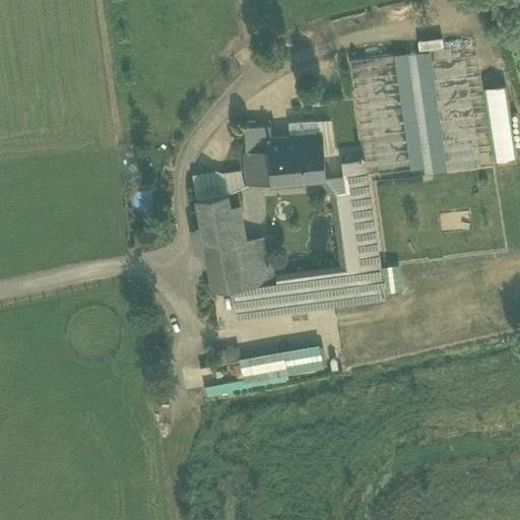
[(442,38),(417,40),(418,50),(443,48),(442,38)]
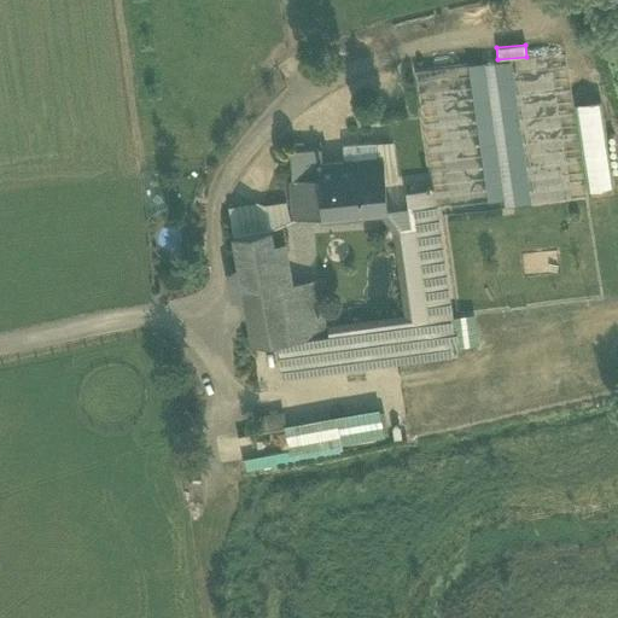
[(494,64),(496,80),(512,79),(509,62),(494,64)]
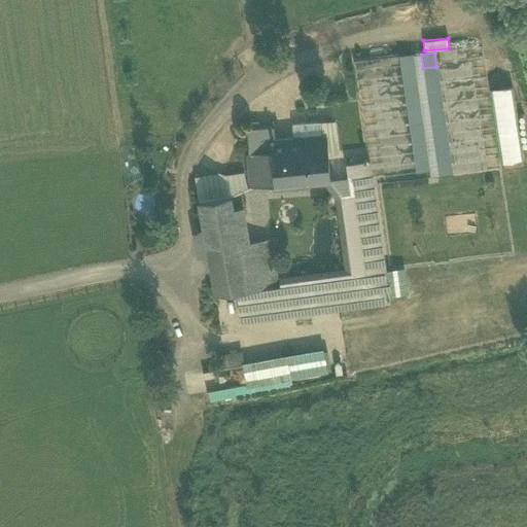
[(401,55),(403,80),(417,78),(414,56),(414,54),(401,55)]
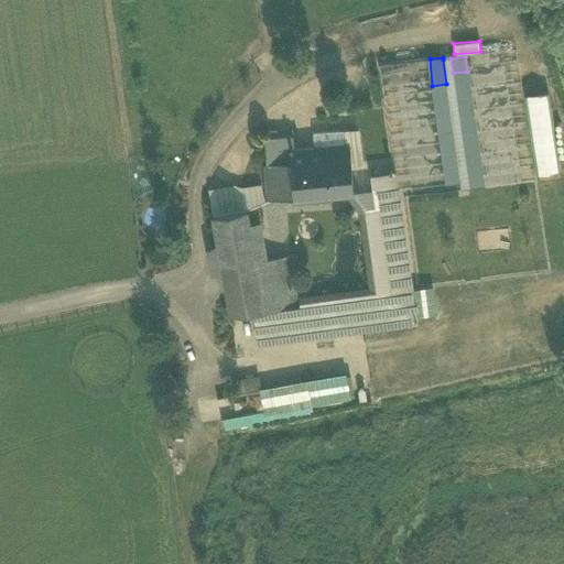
[(453,73),(451,58),(443,60),(446,84),(451,116),(452,126),(456,156),(457,166),(461,183),(461,187),(469,186),(467,170),(466,161),(461,127),(459,117),(455,83),(453,73)]
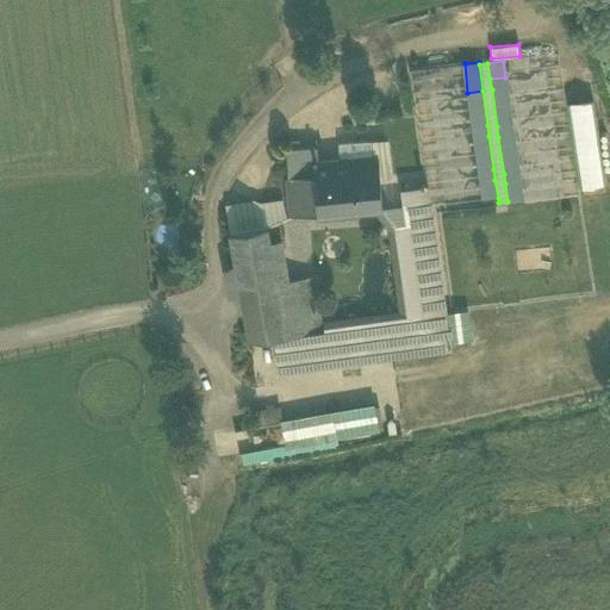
[(490,79),(492,89),(506,88),(505,78),(490,79)]
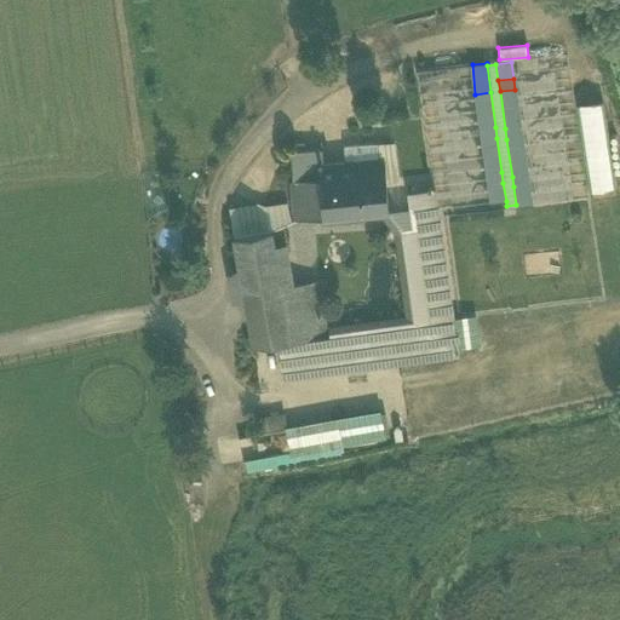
[(500,91),(505,128),(520,127),(515,90),(500,91)]
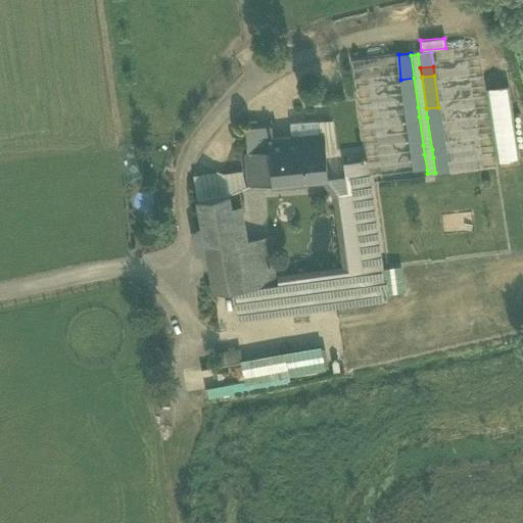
[(400,80),(406,108),(418,107),(414,78),(400,80)]
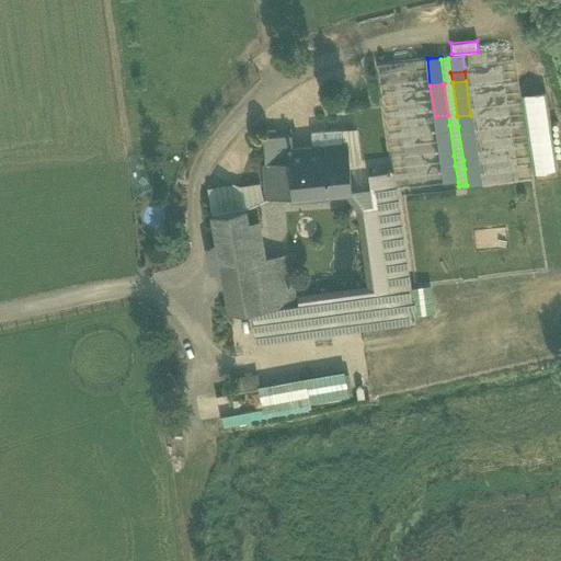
[(557,171),(545,92),(521,95),(533,174),(557,171)]
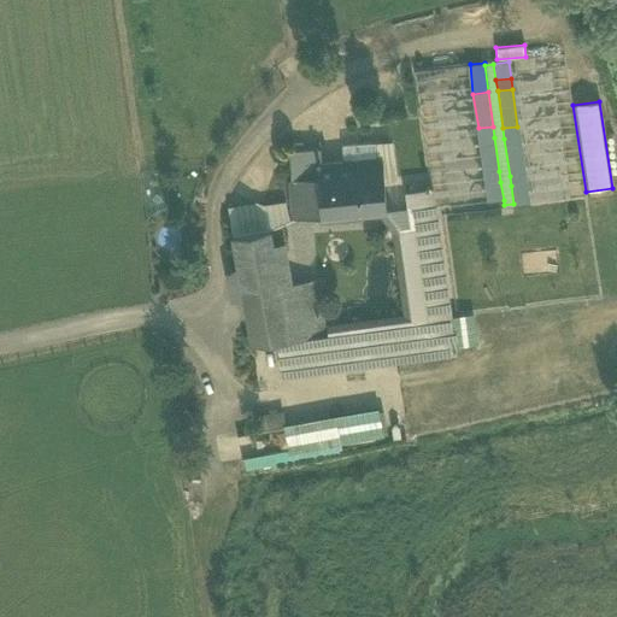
[(480,139),(494,137),(493,127),(479,128),(480,139)]
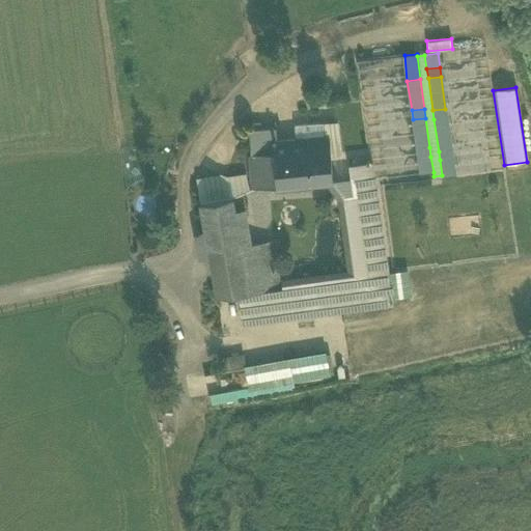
[(432,110),(434,119),(447,118),(445,109),(432,110)]
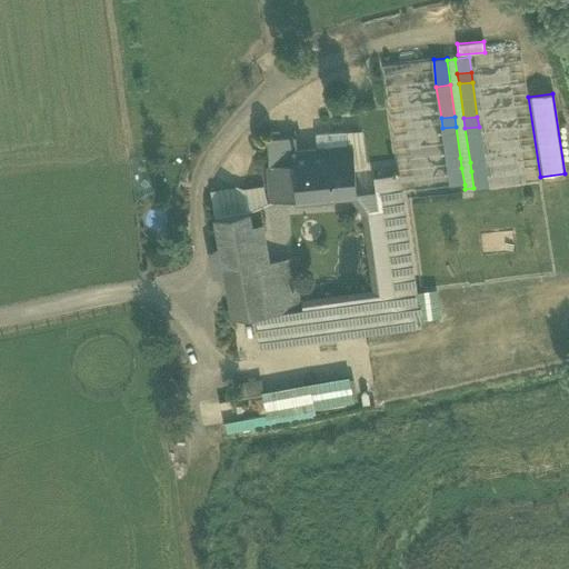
[(442,128),(447,160),(460,158),(456,127),(442,128)]
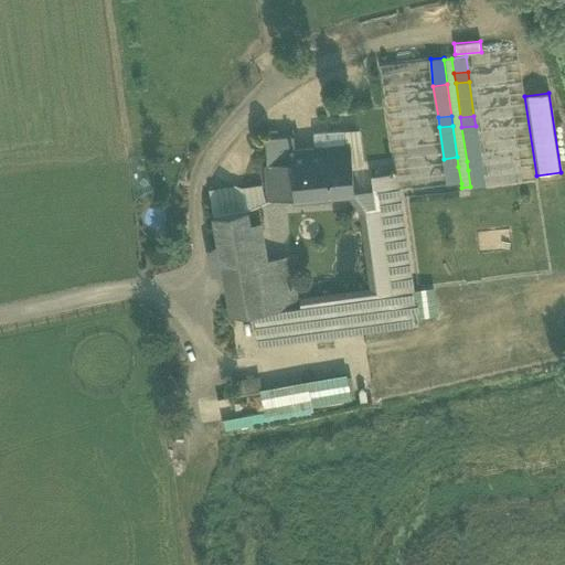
[(461,127),(467,161),(480,159),(476,126),(461,127)]
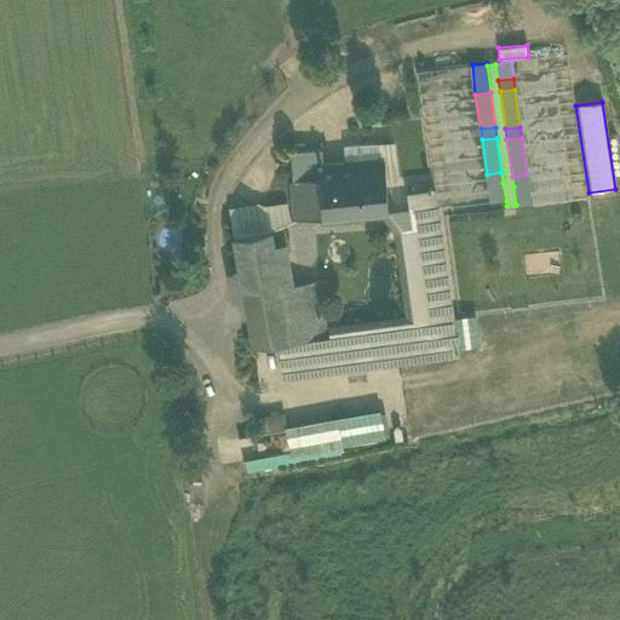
[(343,147),(344,164),(382,159),(383,167),(384,183),(399,182),(395,142),(343,147)]
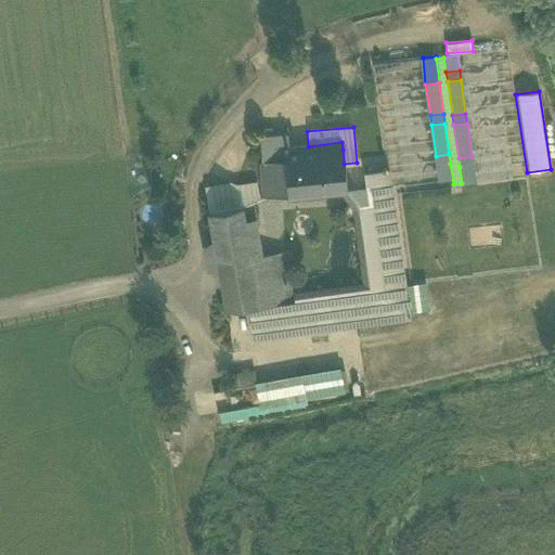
[(265,142),(267,160),(286,159),(289,195),(347,190),(345,173),(344,164),(343,150),(341,142),(308,146),(285,149),(284,140),(265,142)]
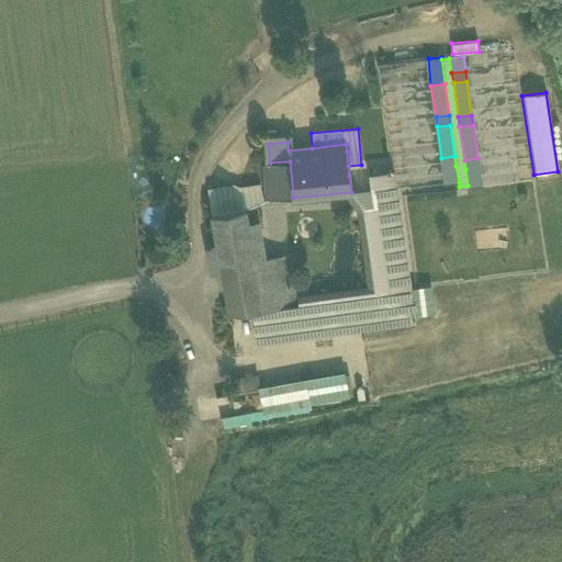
[(441,158),(442,167),(456,166),(454,156),(441,158)]
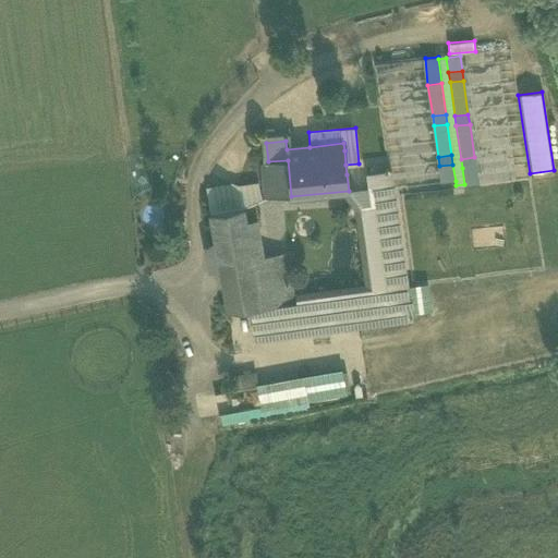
[(461,159),(462,168),(475,167),(474,157),(461,159)]
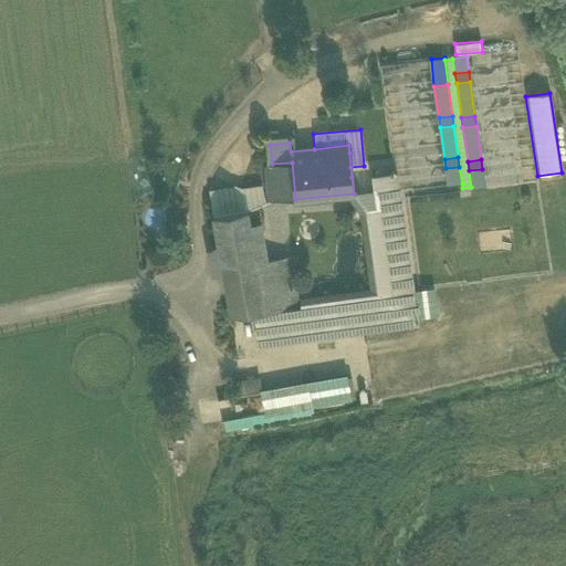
[(261,203),(295,199),(292,163),(272,164),(257,166),(259,187),(261,203)]
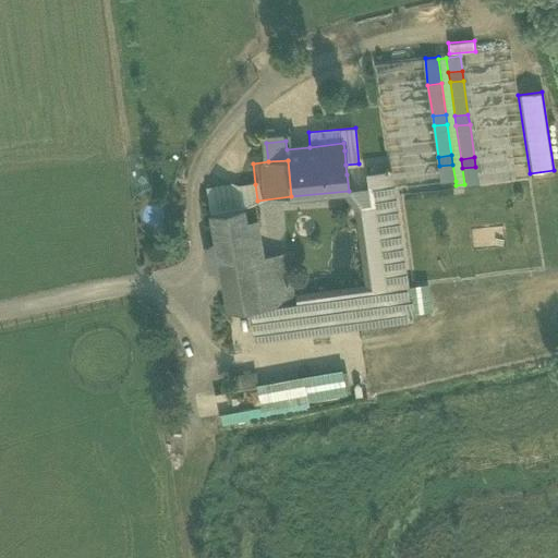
[(439,166),(441,182),(456,181),(452,165),(439,166)]
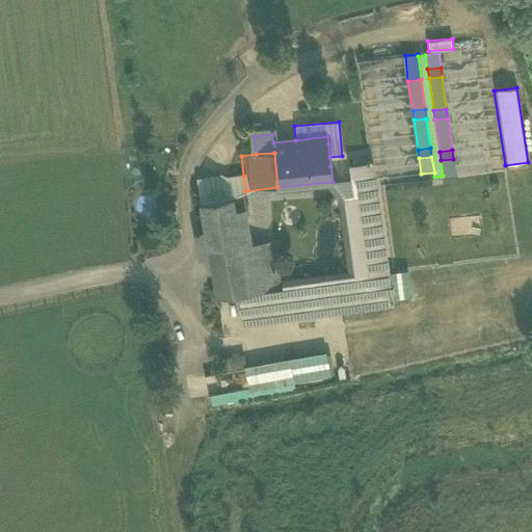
[(284,290),(250,294),(239,295),(243,324),(392,303),(392,299),(388,272),(372,162),(370,162),(370,159),(367,160),(368,163),(349,165),(351,180),(353,196),(344,197),(355,275),(283,286),(284,290)]
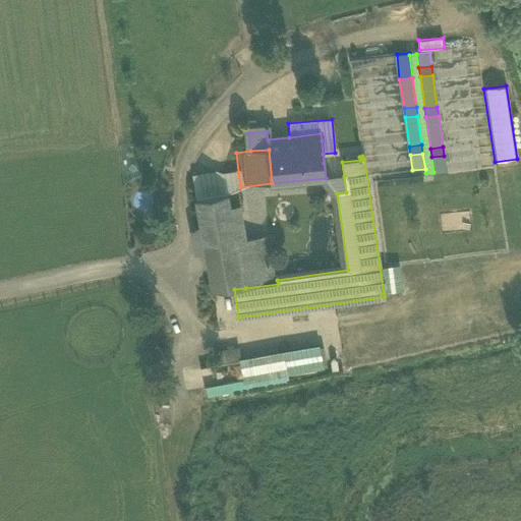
[(431,157),(433,172),(446,171),(444,156),(431,157)]
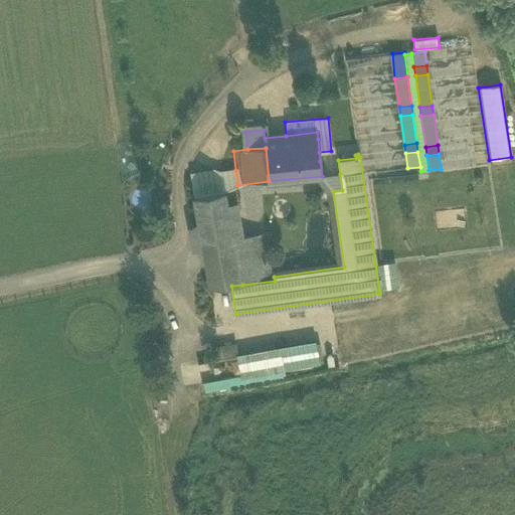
[(190,175),(194,198),(225,192),(237,185),(235,170),(220,172),(214,170),(190,175)]
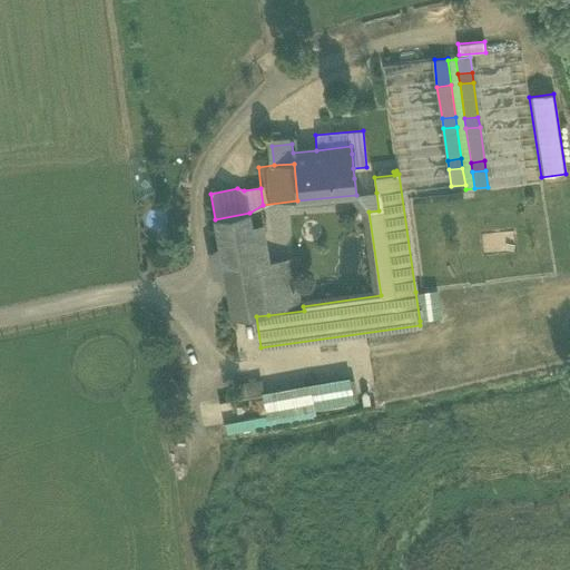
[(376,193),(356,195),(369,212),(379,210),(376,193)]
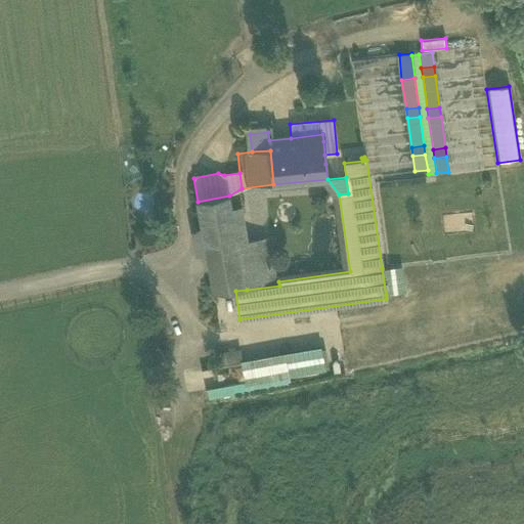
[(203,230),(204,234),(235,228),(231,208),(229,195),(198,202),(203,230)]
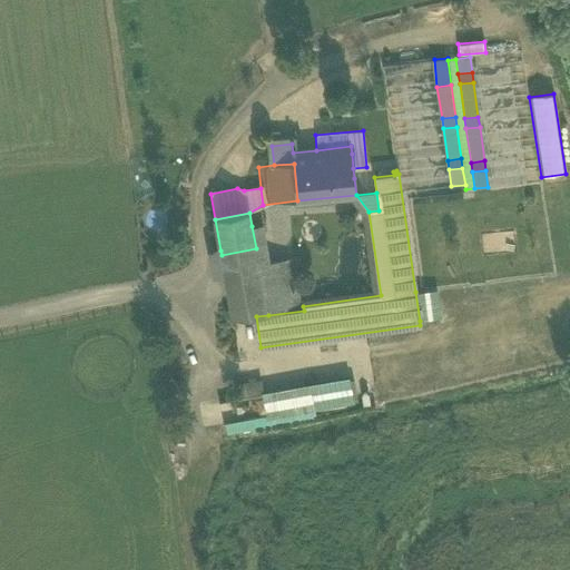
[(264,224),(252,226),(256,248),(258,264),(259,265),(271,263),(264,224)]
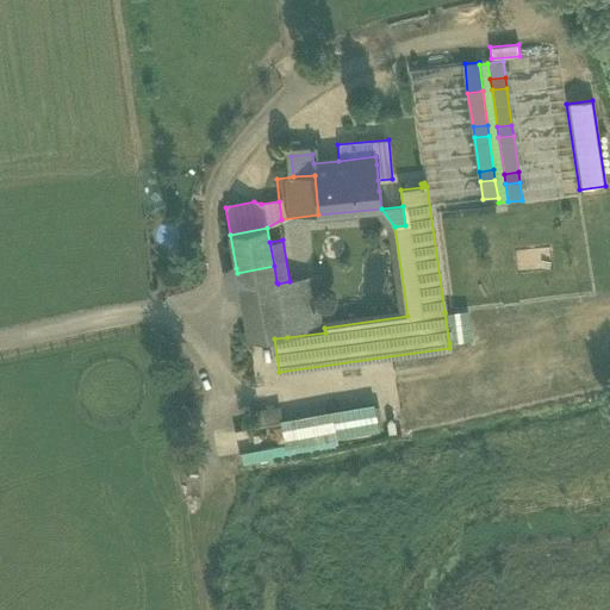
[(277,282),(274,266),(237,273),(241,291),(277,282)]
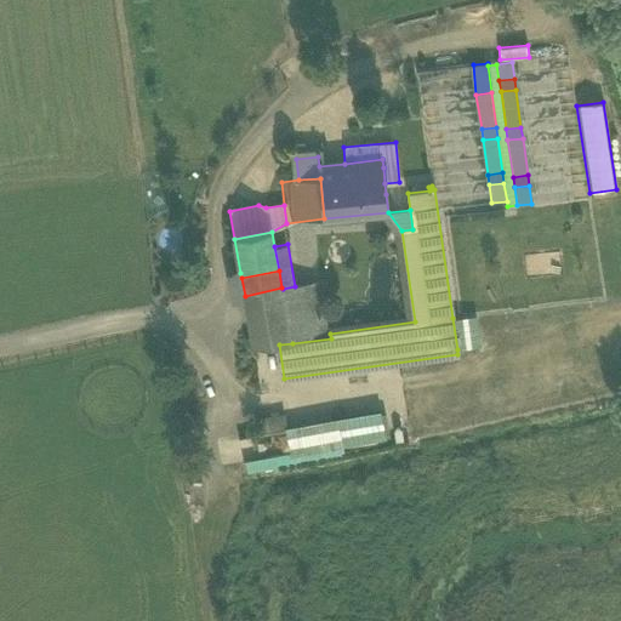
[(241,278),(240,273),(226,275),(232,303),(246,301),(245,296),(241,278)]
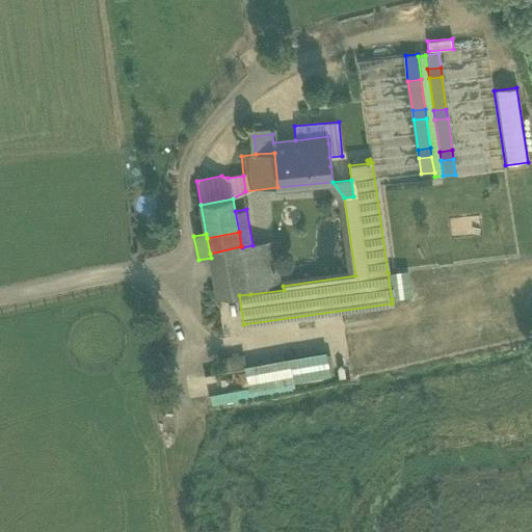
[(253,245),(242,247),(250,294),(284,290),(283,286),(275,241),(253,245)]
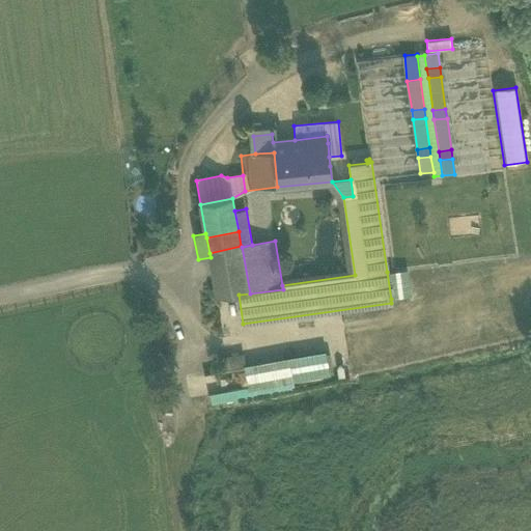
[(242,247),(241,246),(210,253),(211,257),(218,297),(239,295),(250,294),(242,247)]
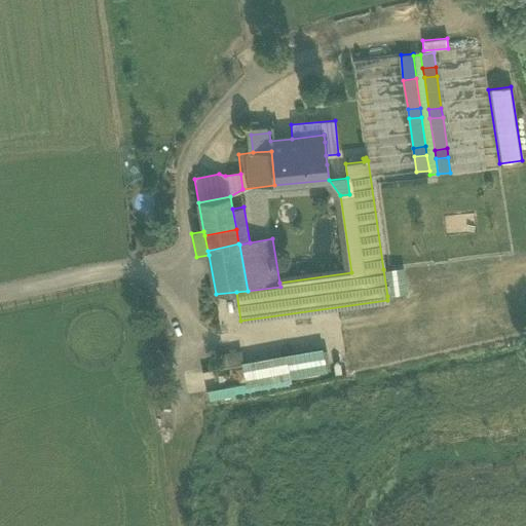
[(403,267),(383,269),(387,296),(406,293),(403,267)]
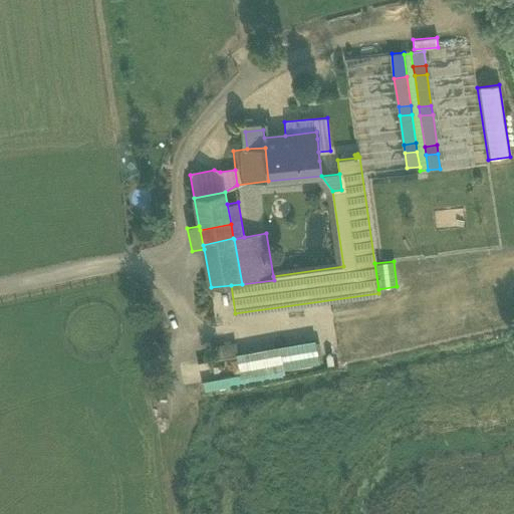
[(236,354),(239,375),(240,377),(283,369),(319,362),(315,339),(236,354)]
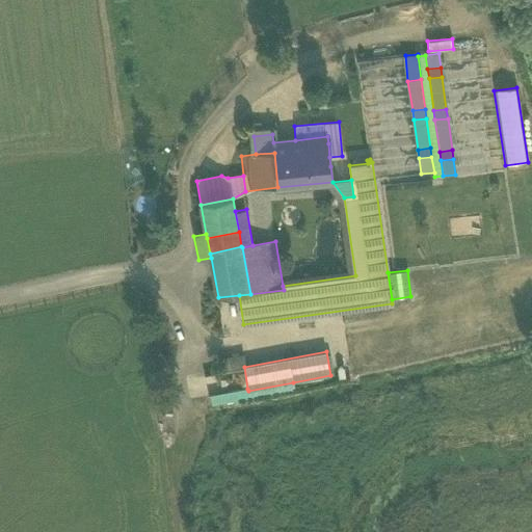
[(227,371),(244,367),(241,354),(223,358),(227,371)]
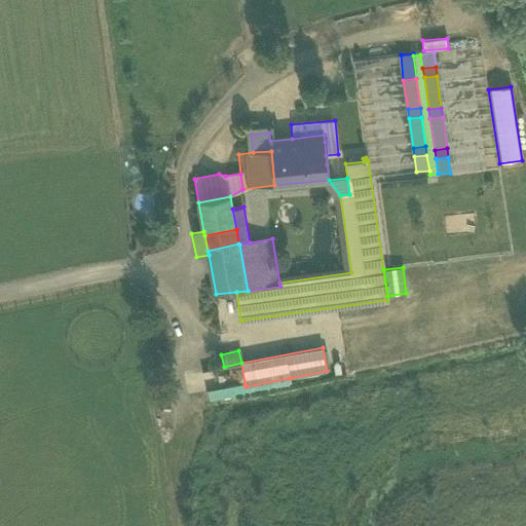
[(292,386),(290,378),(246,386),(245,384),(208,390),(210,403),(292,386)]
